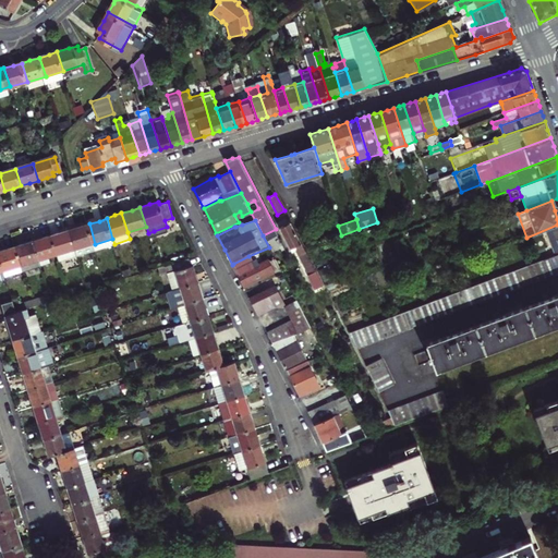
[(323,284),(290,222),(279,228),(290,249),(295,245),(294,252),(314,289),(323,284)]
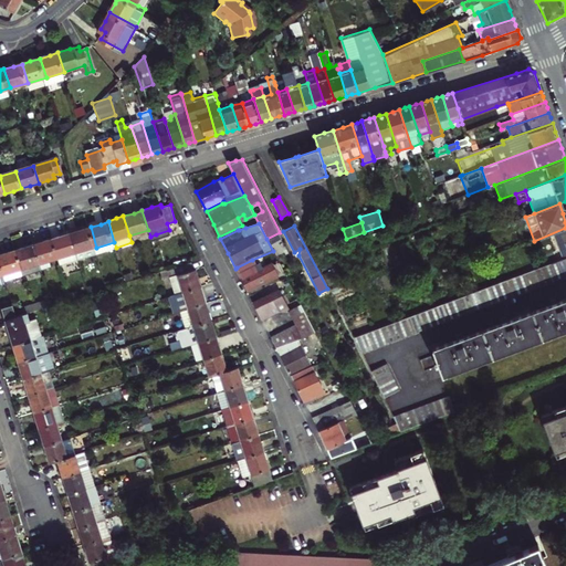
[(96,248),(91,227),(82,230),(71,232),(77,253),(96,248)]
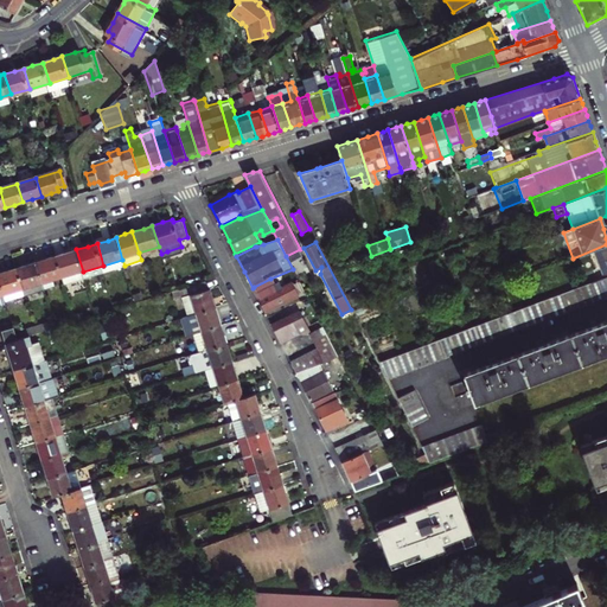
[(606,247),(594,251),(602,276),(606,274),(606,247)]
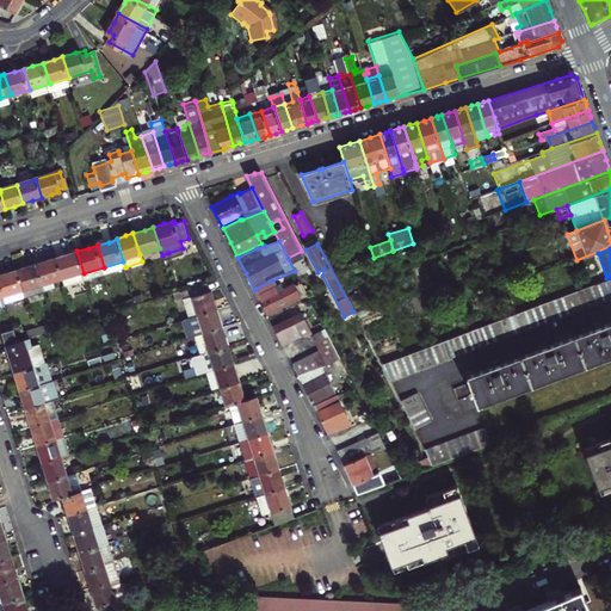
[(68,254),(57,257),(65,279),(84,273),(76,251),(68,254)]
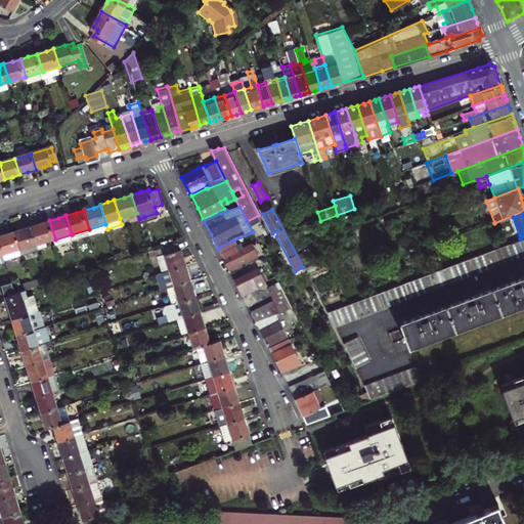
[(55,239),(49,220),(42,223),(33,226),(39,245),(40,250),(56,245),(55,239)]
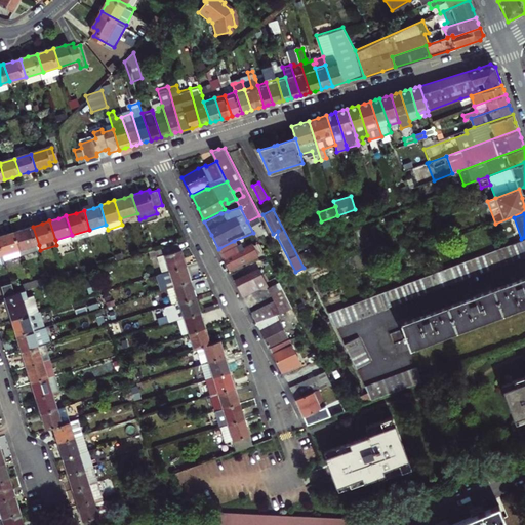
[(89,230),(91,235),(108,230),(106,225),(89,230)]
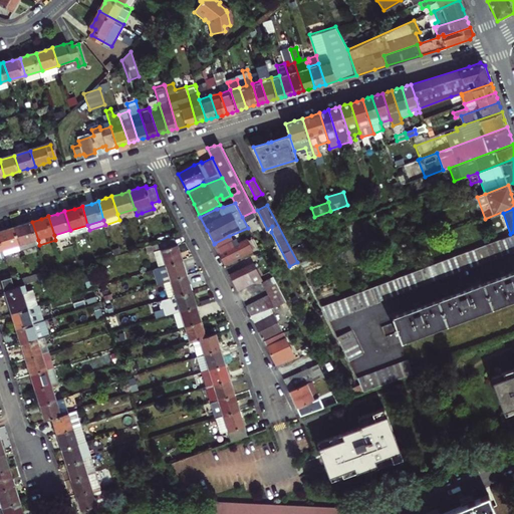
[(25,224),(15,227),(21,245),(38,240),(32,222),(25,224)]
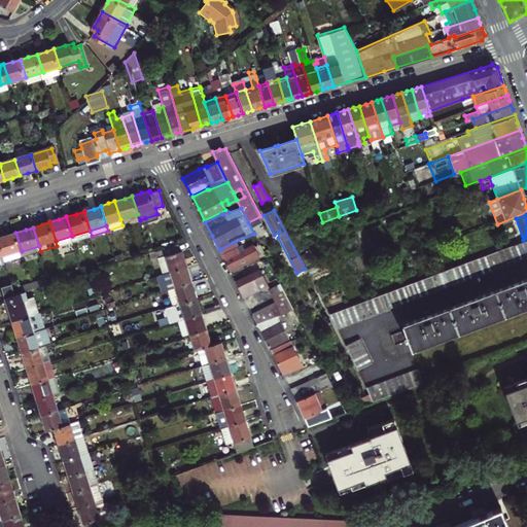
[(57,246),(92,236),(90,231),(72,236),(56,241),(57,246)]
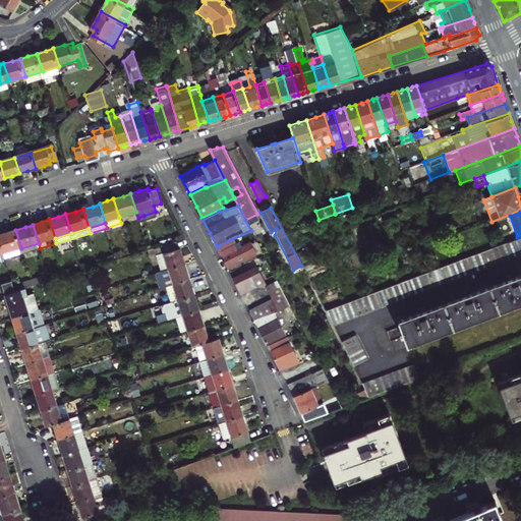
[(21,248),(15,230),(7,232),(0,234),(0,238),(4,253),(21,248)]
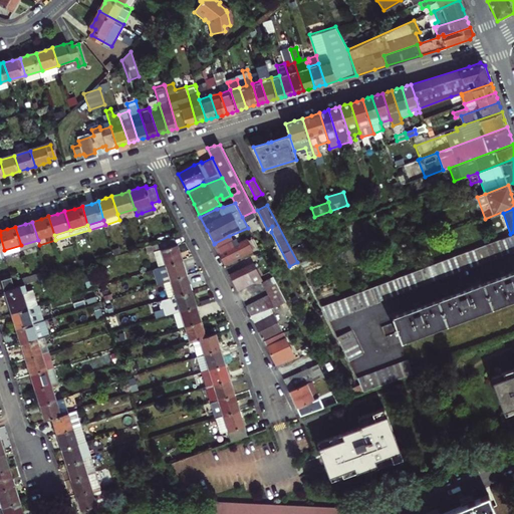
[(329,319),(365,305),(371,303),(513,250),(513,234),(322,306),(329,319)]
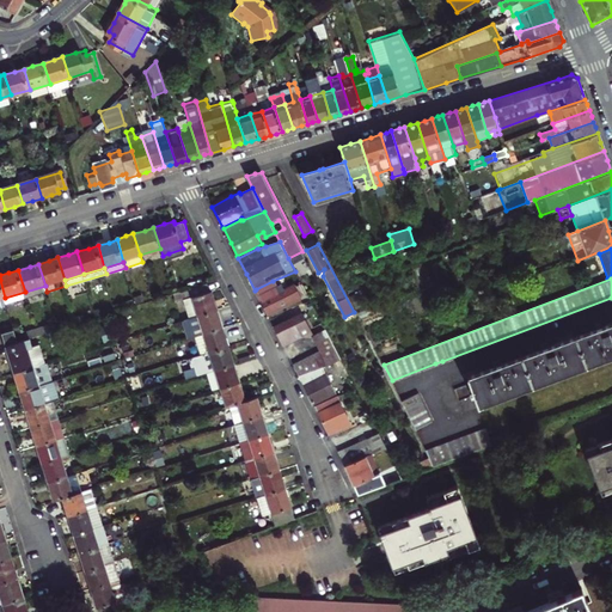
[(277,289),(273,281),(256,289),(262,303),(262,304),(262,305),(268,316),(301,299),(300,298),(294,286),(285,291),(282,287),(277,289)]
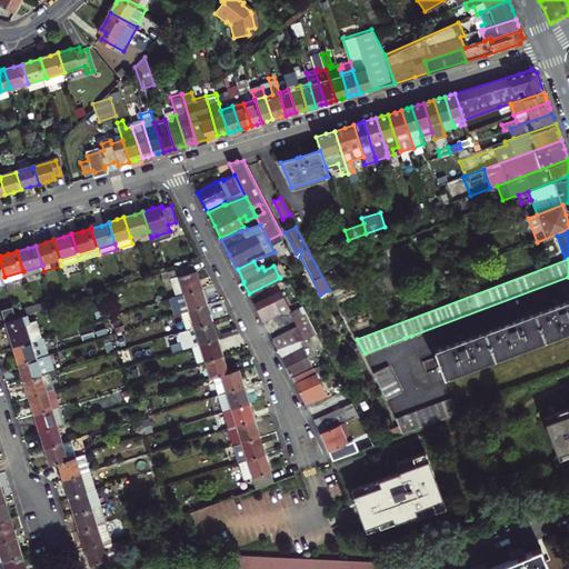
[(285,273),(279,262),(273,266),(279,277),(285,273)]
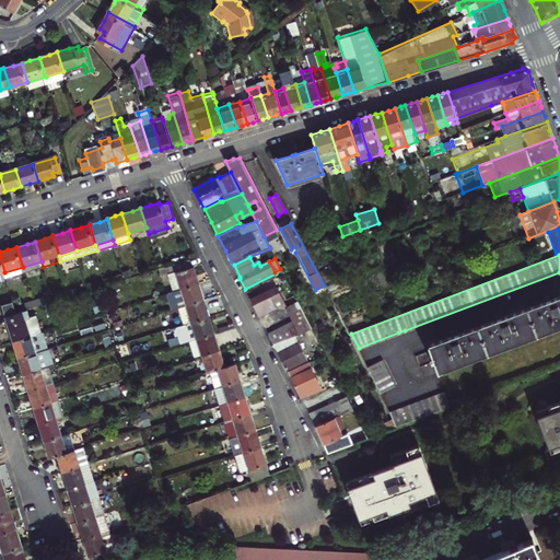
[(189,259),(159,268),(162,277),(166,275),(173,292),(181,289),(199,283),(195,271),(194,266),(191,267),(189,259)]
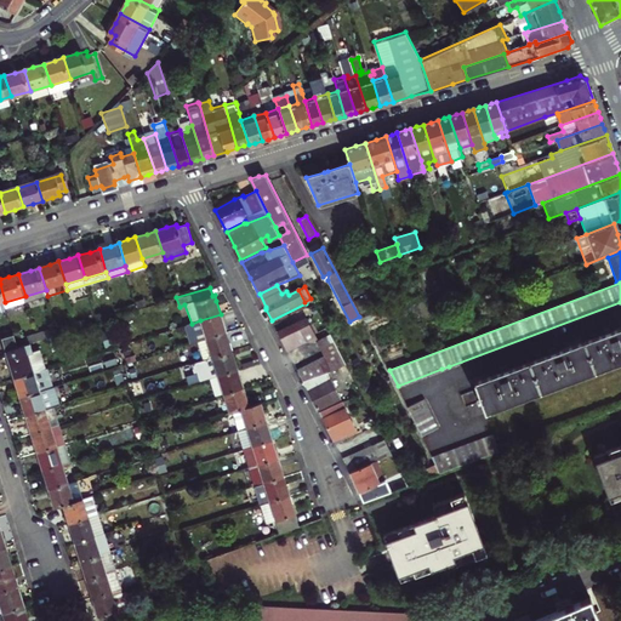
[(26,296),(27,302),(47,296),(46,290),(26,296)]
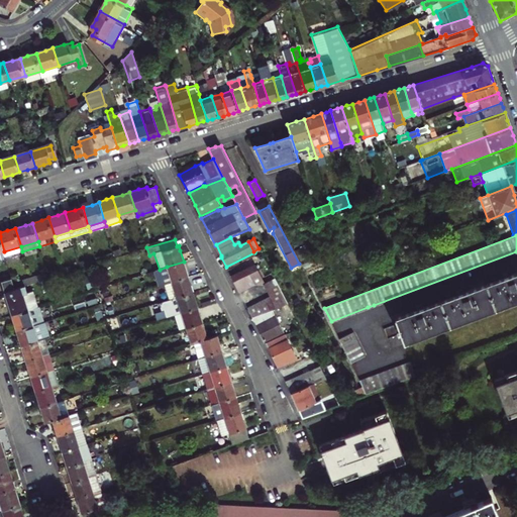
[(4,251),(6,256),(22,251),(21,246),(4,251)]
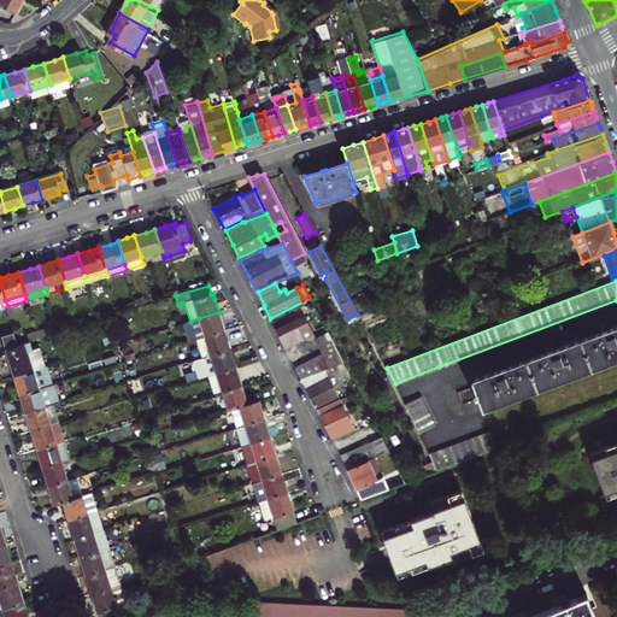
[(306,307),(289,316),(293,322),(310,315),(306,307)]
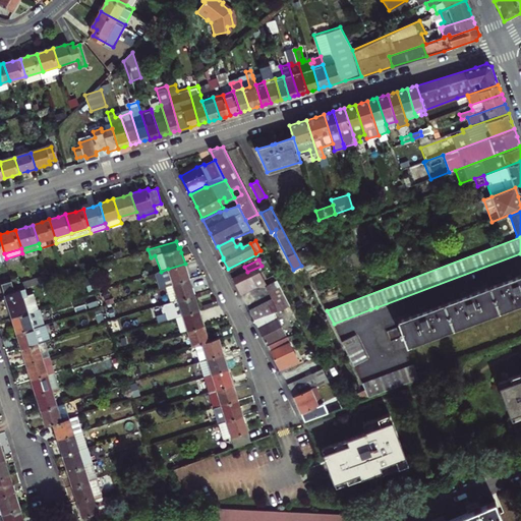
[(187,272),(185,264),(168,269),(172,284),(189,279),(187,272)]
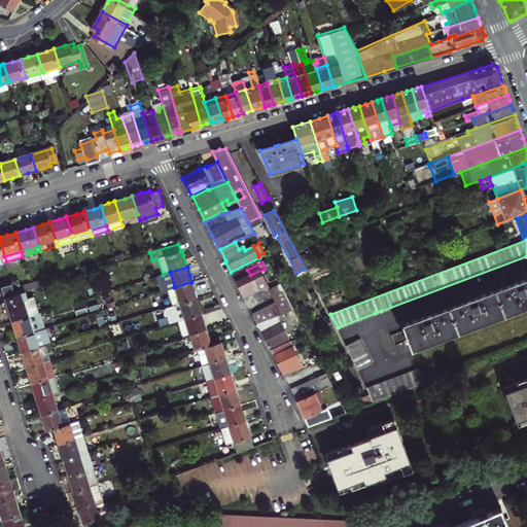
[(256,284),(261,281),(267,291),(269,291),(270,290),(260,272),(237,284),(241,292),(245,300),(260,291),(256,284)]
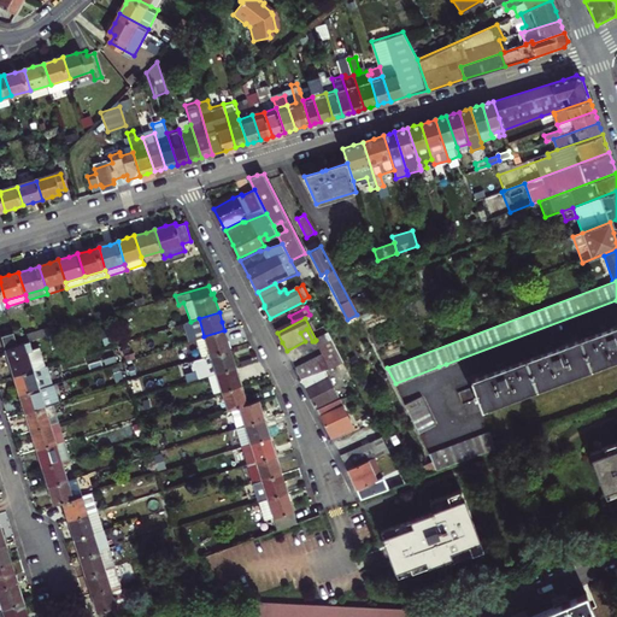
[(616,359),(616,325),(607,329),(607,327),(599,329),(600,331),(553,350),(553,347),(546,350),(546,352),(506,368),(505,365),(498,368),(499,370),(471,381),(474,387),(458,392),(463,405),(479,399),(482,410),(616,359)]
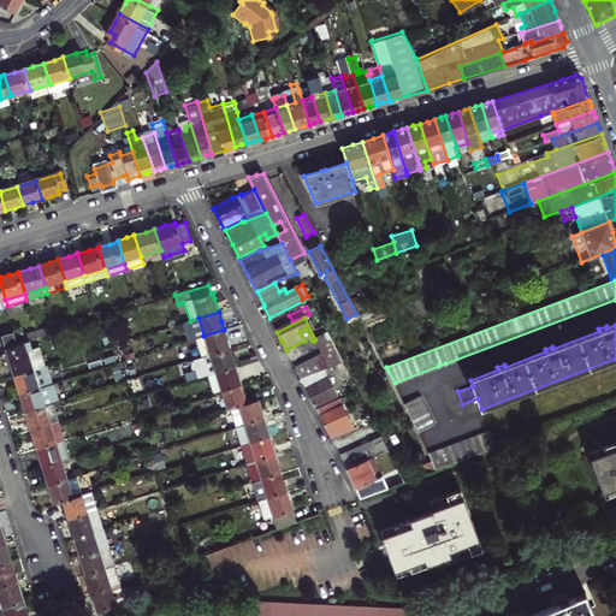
[(49,326),(36,331),(39,337),(52,333),(49,326)]
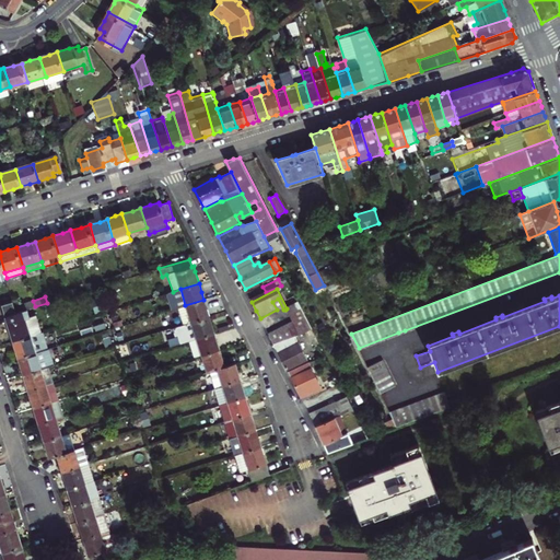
[(283,310),(278,299),(272,302),(277,310),(283,310)]
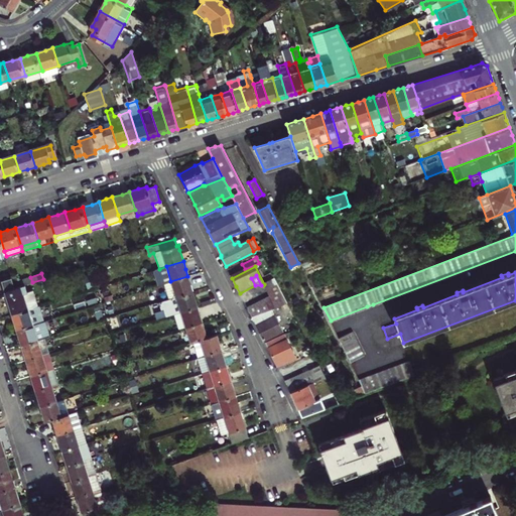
[(177,295),(183,293),(183,294),(192,291),(190,285),(187,276),(170,281),(175,296),(177,295)]
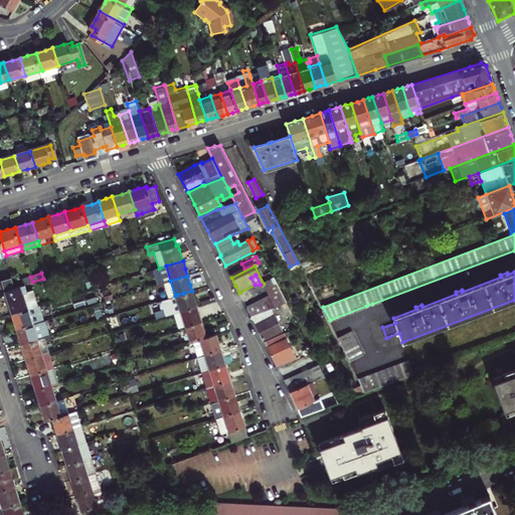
[(16,281),(17,287),(25,284),(32,282),(30,277),(16,281)]
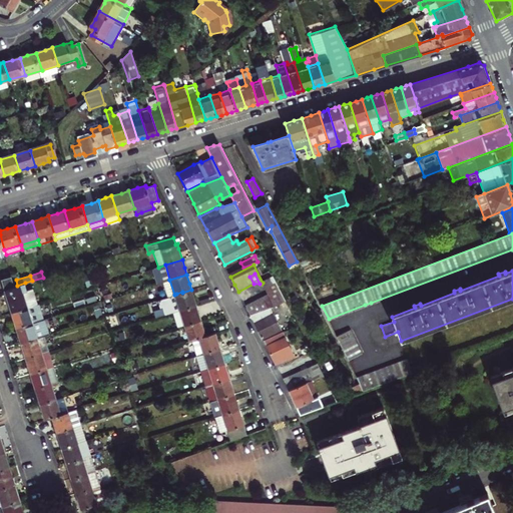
[(3,280),(6,289),(16,286),(13,277),(3,280)]
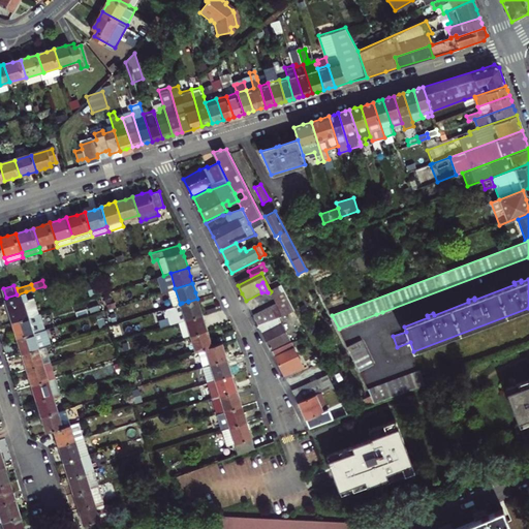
[(271,291),(270,292),(273,299),(285,292),(281,286),(271,291)]
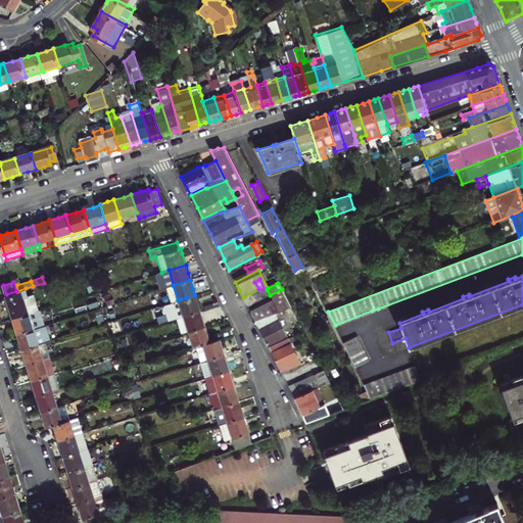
[(173,285),(168,286),(173,301),(178,300),(173,285)]
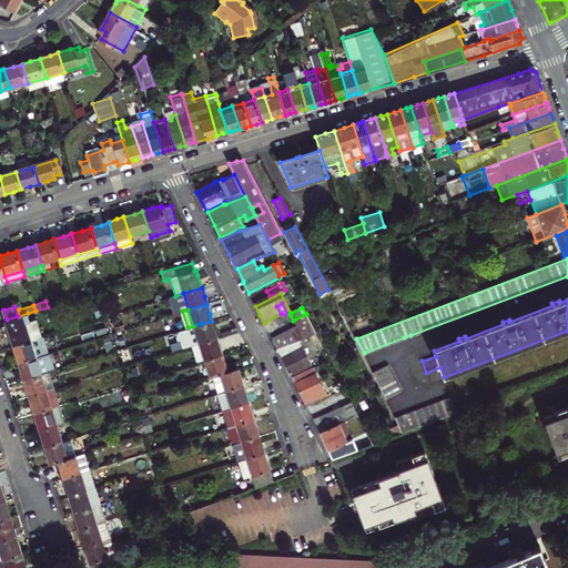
[(18,316),(7,320),(10,333),(14,346),(42,337),(37,320),(30,322),(28,313),(19,316),(18,316)]
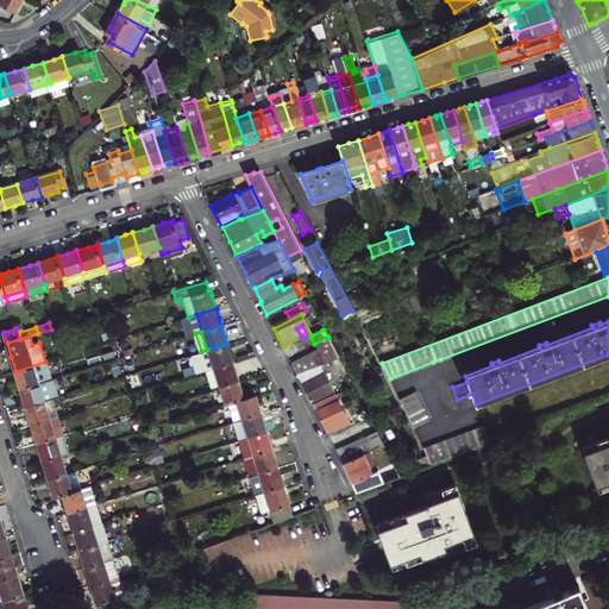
[(314,344),(318,351),(326,365),(339,358),(328,337),(314,344)]
